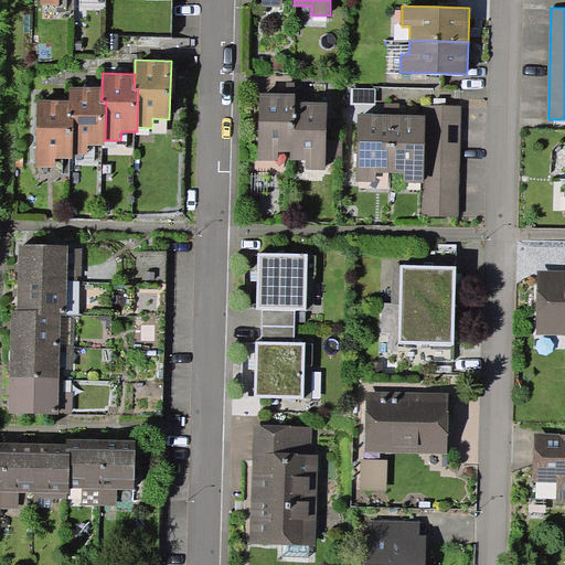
[(102,100),(102,87),(71,86),(70,100),(70,116),(73,116),(72,153),(88,153),(88,144),(105,145),(105,140),(106,102),(102,100)]
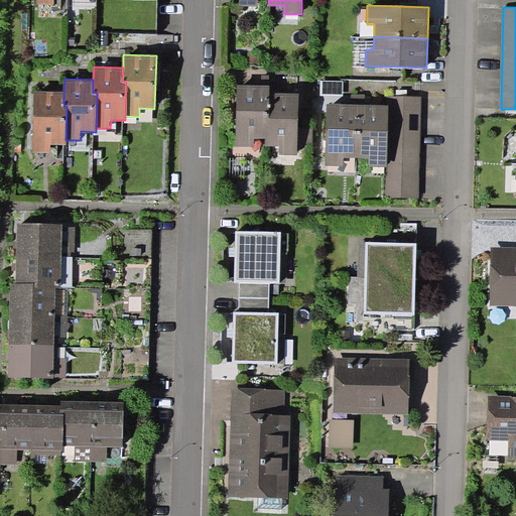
[(269,117),(270,92),(270,86),(237,86),(236,145),(254,146),(254,138),(265,138),(266,117),(269,117)]
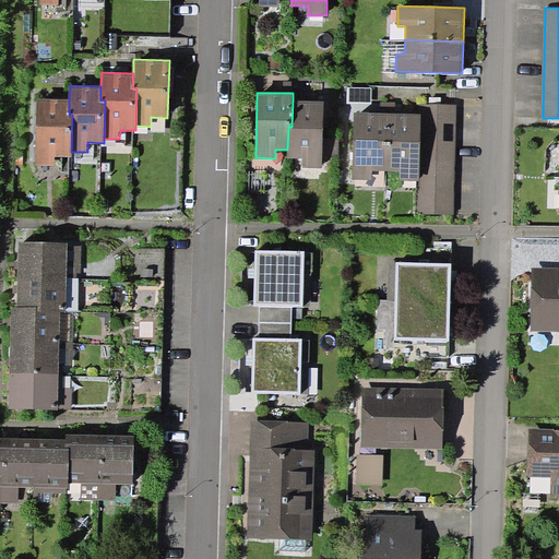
[(69,115),(69,99),(37,98),(36,165),(55,165),(55,156),(71,156),(71,152),(72,115),(69,115)]
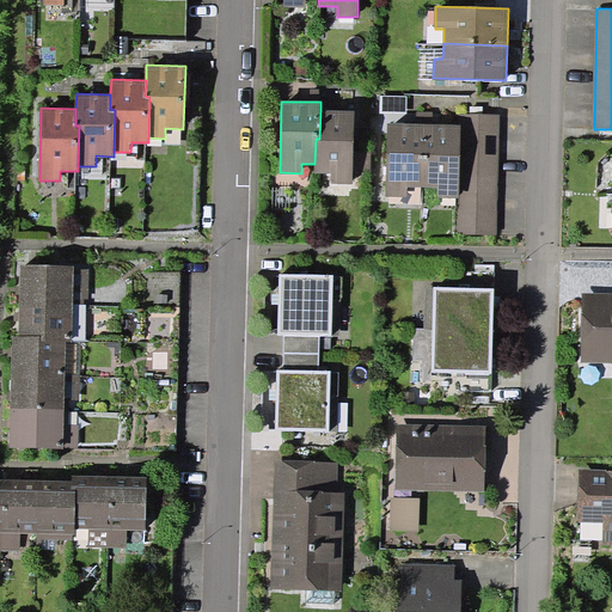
[(354,110),(320,109),(319,139),(316,139),(314,164),(314,173),(332,173),(332,183),(353,184),(354,110)]
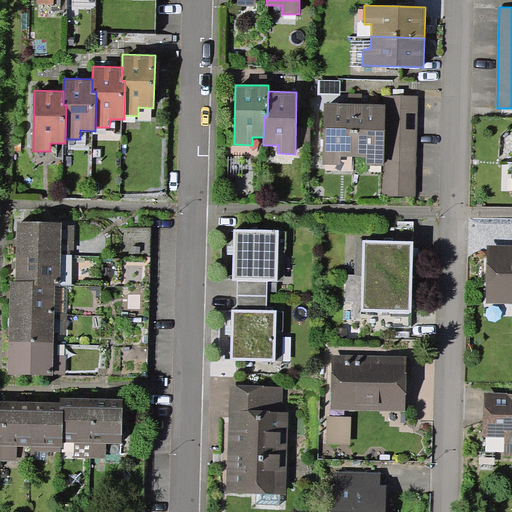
[(416,196),(417,96),(383,96),(383,104),(385,104),(384,166),(381,166),(381,196),(416,196)]
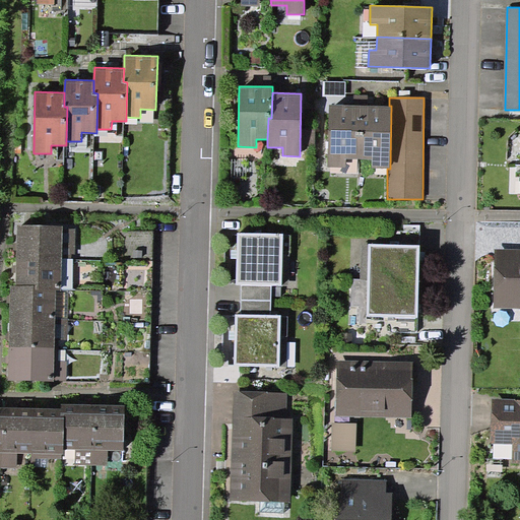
[(359,158),(360,105),(352,105),(328,105),(327,167),(345,167),(345,158),(359,158)]
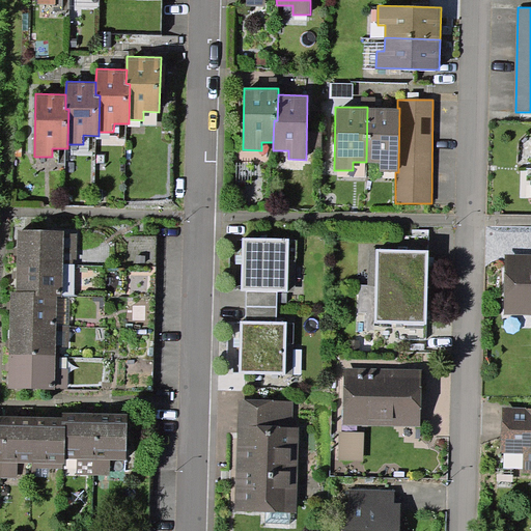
[(367,107),(366,162),(380,162),(380,172),(395,172),(398,172),(399,108),(397,108),(374,107),(367,107)]
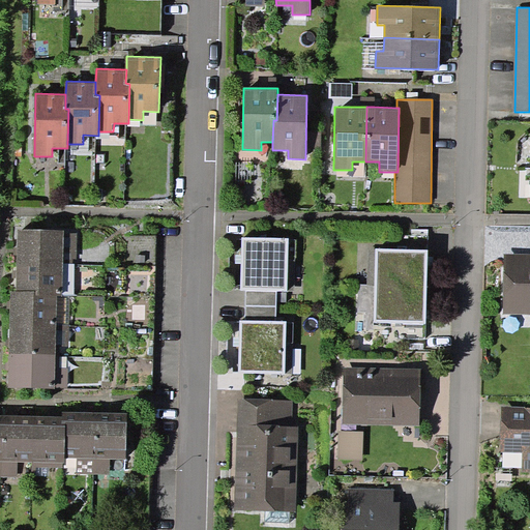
[(64,231),(18,230),(17,262),(63,263),(64,233),(64,231)]
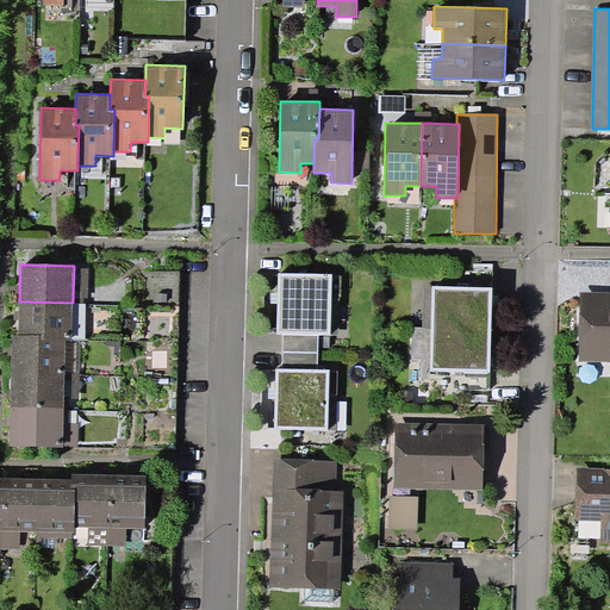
[(89,268),(74,268),(73,303),(85,304),(85,298),(88,298),(89,268)]
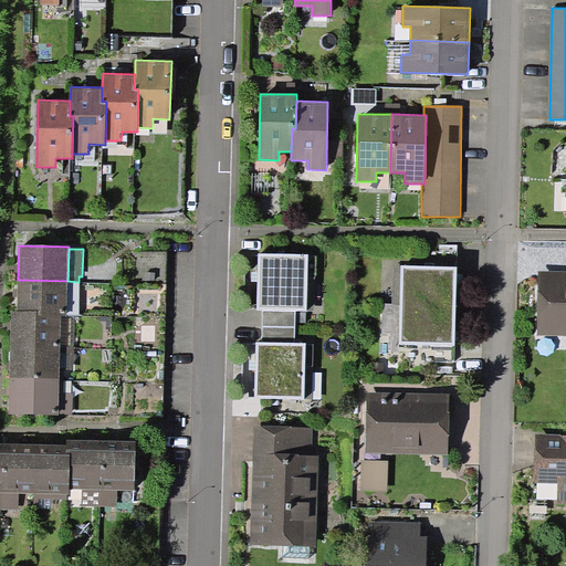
[(262,310),(296,310),(307,310),(308,254),(259,253),(259,272),(259,282),(258,310),(262,310)]
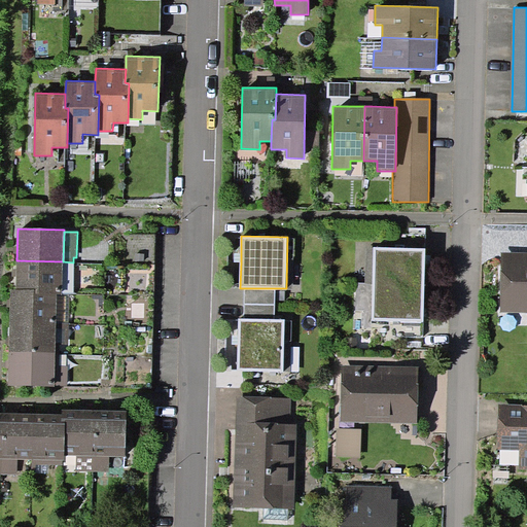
[(375,247),(374,283),(425,285),(426,248),(375,247)]
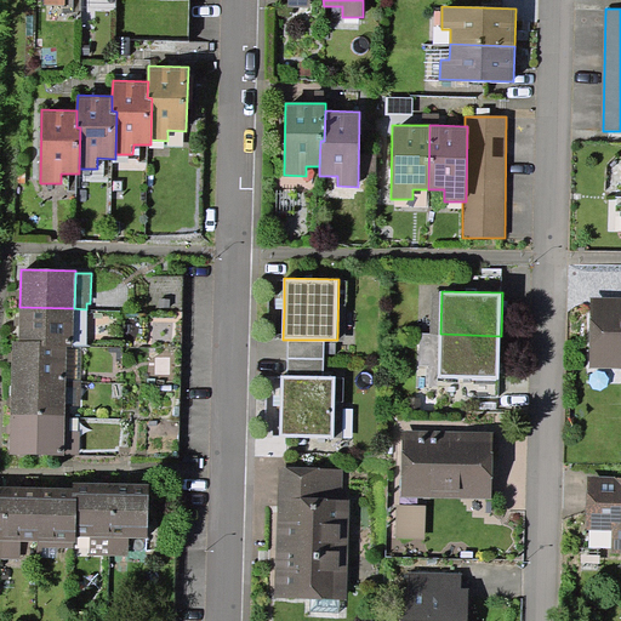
[(620,296),(591,296),(590,368),(620,368),(620,296)]
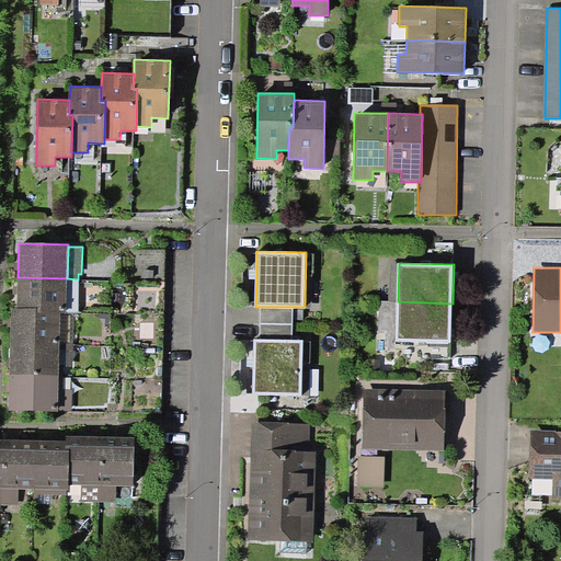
[(67,313),(67,278),(18,277),(16,308),(37,308),(37,312),(60,313),(67,313)]
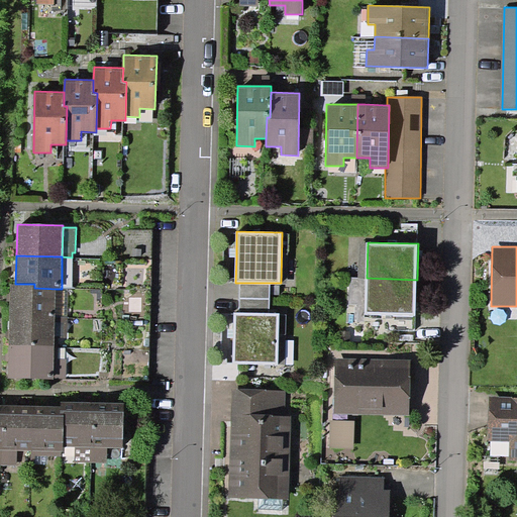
[(62,256),(62,289),(68,289),(73,289),(74,256),(72,257),(62,256)]
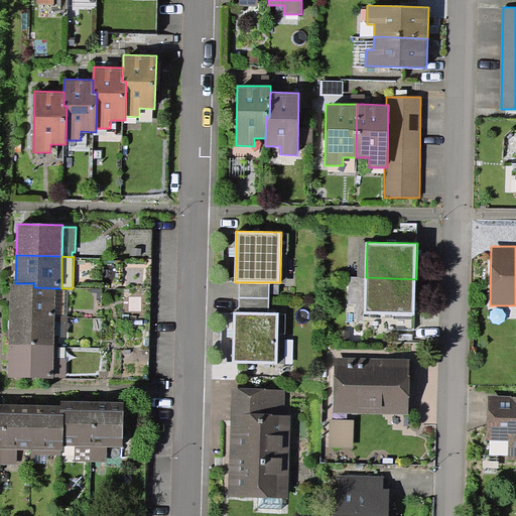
[(416,279),(366,277),(365,313),(415,315),(416,279)]
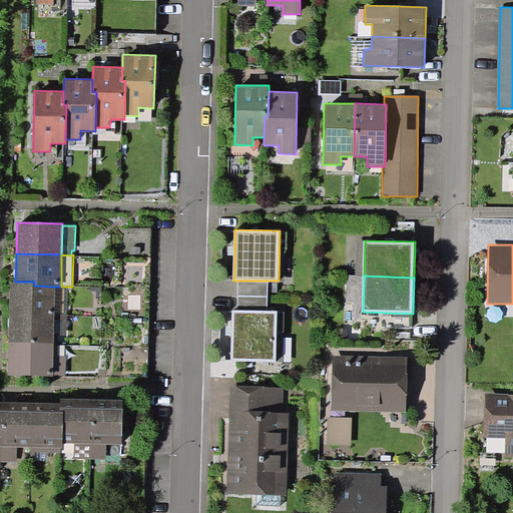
[(237,311),(268,311),(268,293),(269,281),(237,281),(237,311)]
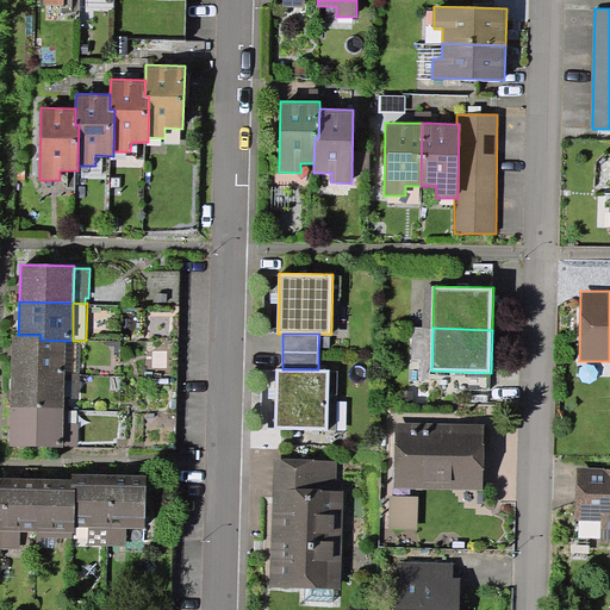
[(319,334),(318,348),(330,348),(331,334),(319,334)]
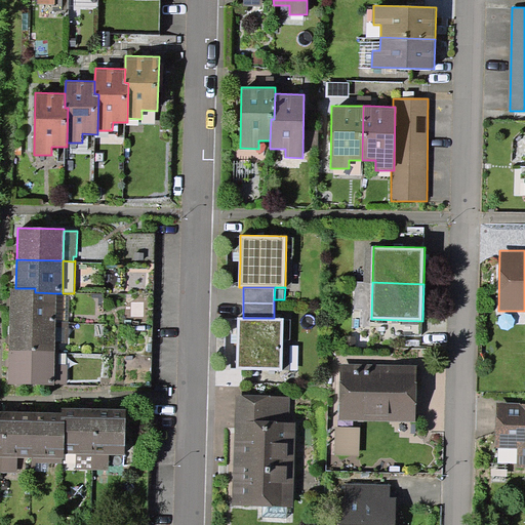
[(56,320),(56,293),(35,292),(35,288),(15,288),(10,288),(9,319),(56,320)]
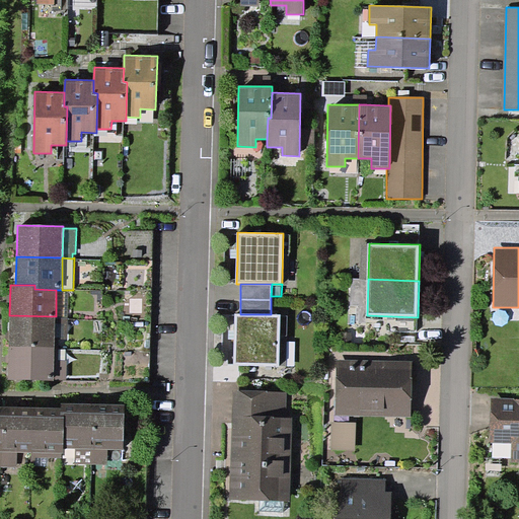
[(62,290),(56,290),(56,316),(68,317),(68,290),(62,290)]
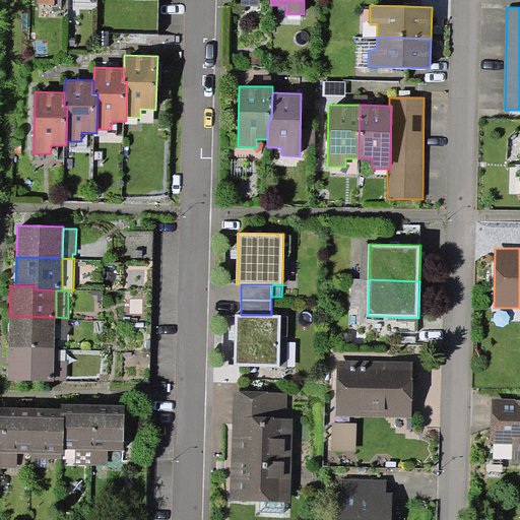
[(271,315),(241,315),(235,315),(235,331),(235,339),(235,366),(280,366),(280,336),(280,317),(280,315),(271,315)]
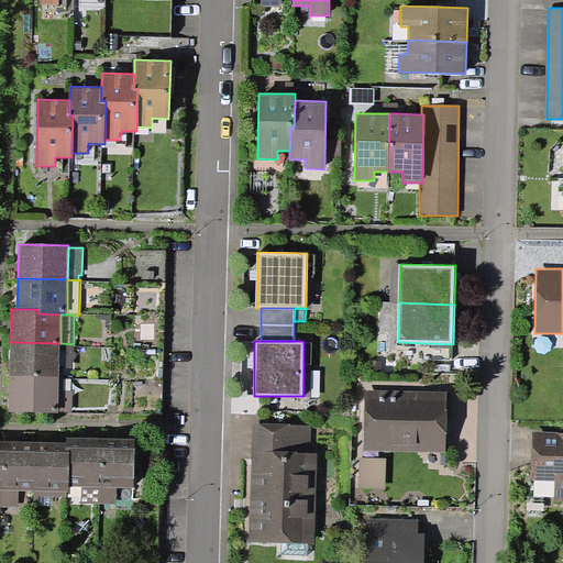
[(59,370),(61,343),(10,342),(10,375),(59,376),(59,370)]
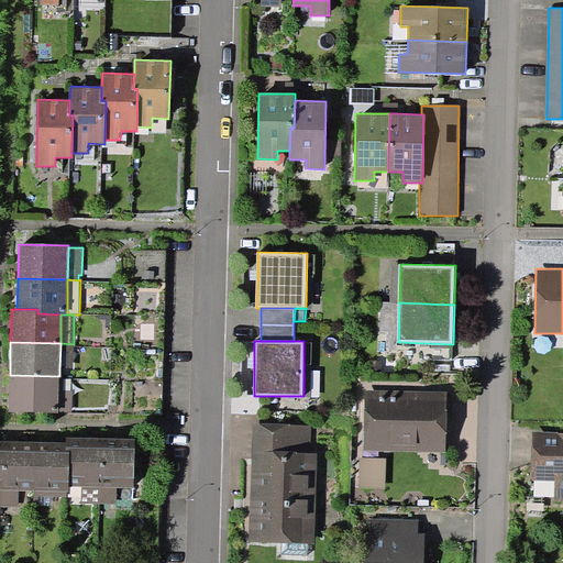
[(73,370),(74,344),(61,343),(59,370),(73,370)]
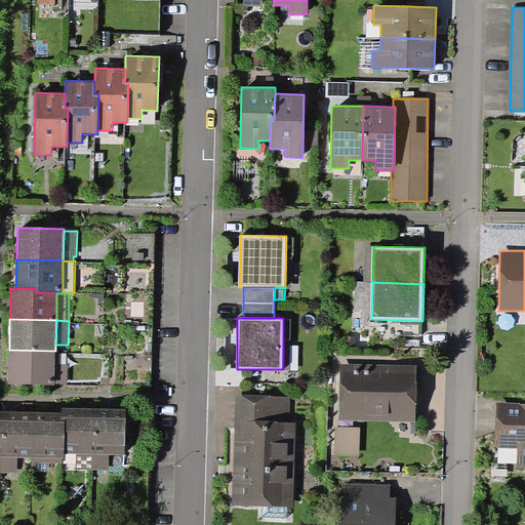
[(55,365),(55,351),(9,350),(8,384),(54,385),(55,365)]
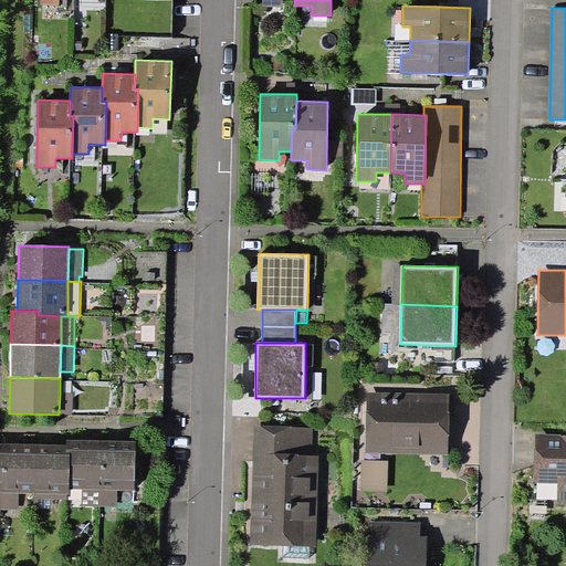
[(449,392),(366,392),(366,454),(449,454),(449,392)]
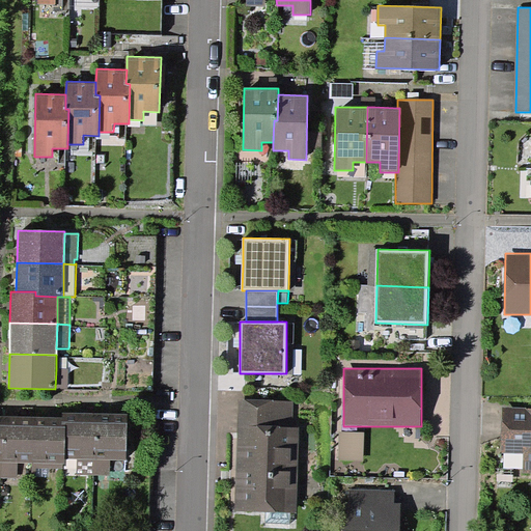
[(67,369),(56,369),(55,389),(67,389),(67,369)]
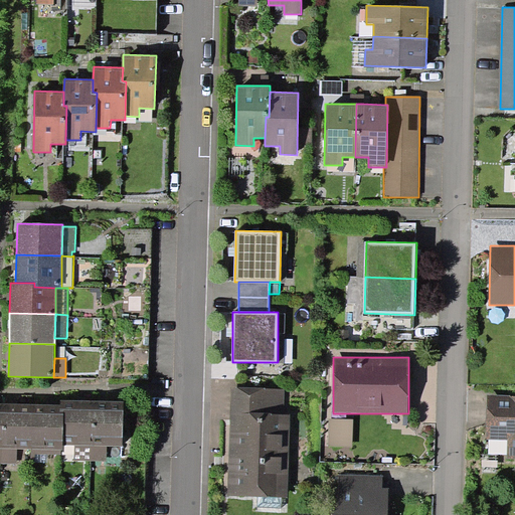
[(284,414),(285,389),(230,388),(228,496),(258,497),(282,497),(289,497),(291,414),(284,414)]
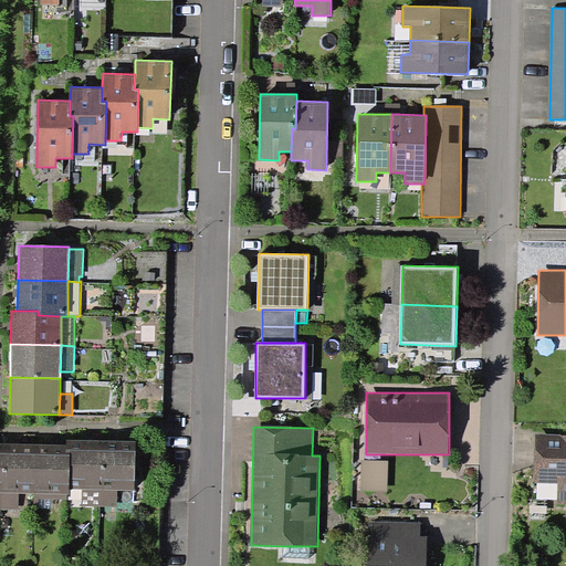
[(565,504),(565,435),(535,435),(534,482),(559,483),(559,504),(565,504)]
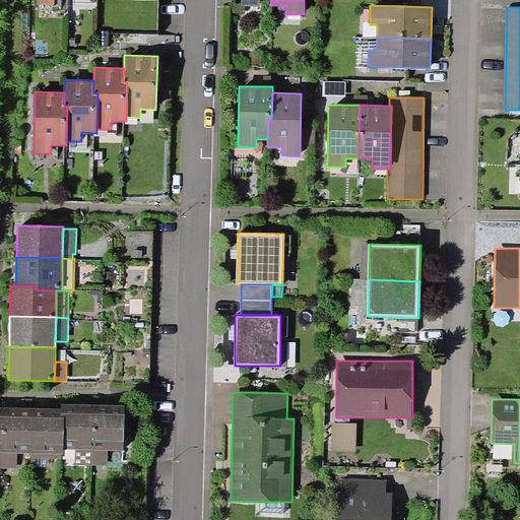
[(76,449),(92,450),(93,404),(61,404),(61,408),(61,416),(64,416),(64,449),(76,449)]
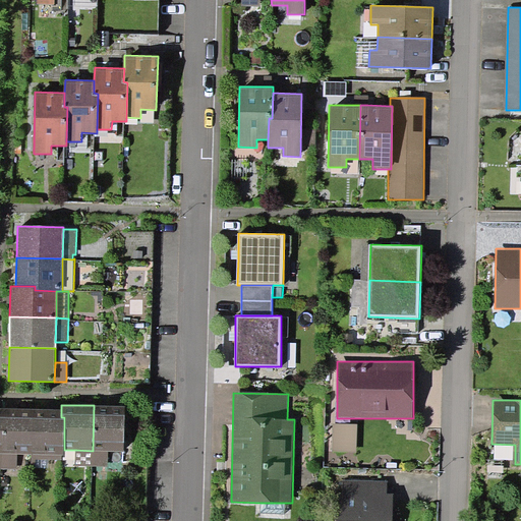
[(94,405),(93,451),(109,451),(124,452),(125,406),(94,405)]
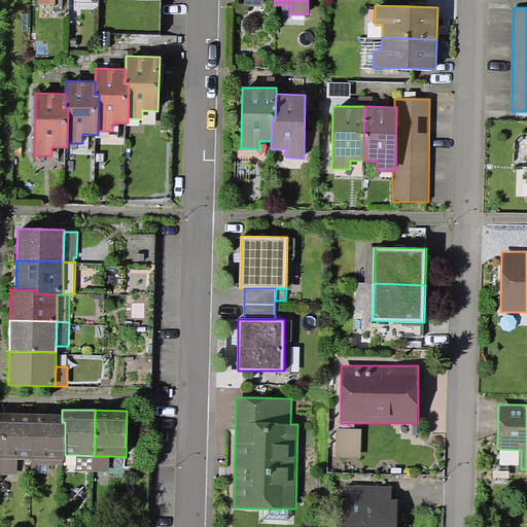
[(32,460),(34,414),(2,413),(1,459),(18,459),(32,460)]
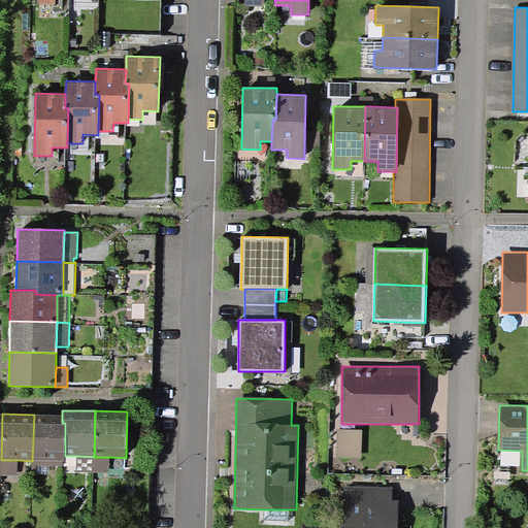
[(62,415),(34,415),(32,461),(62,461),(64,461),(65,456),(65,423),(62,423),(62,415)]
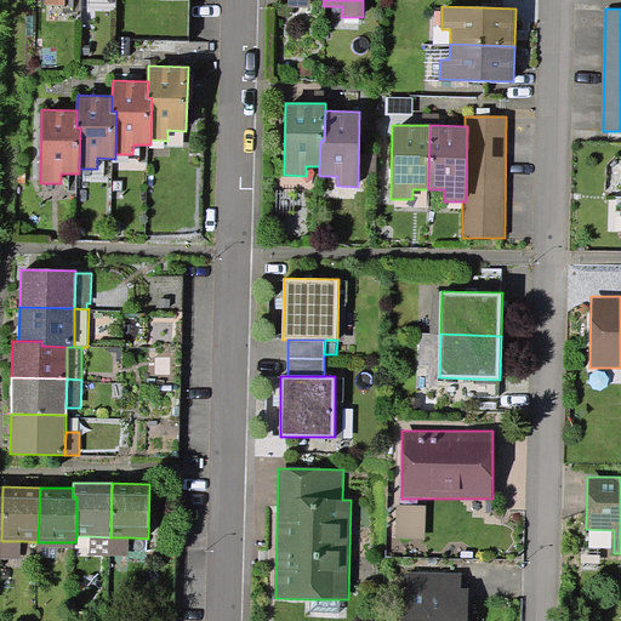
[(426,506),(397,506),(397,539),(425,539),(426,506)]
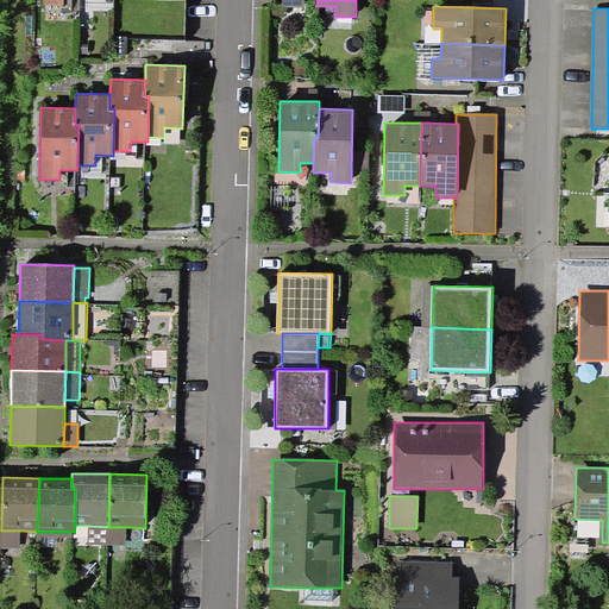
[(88,545),(108,545),(108,527),(89,526),(88,545)]
